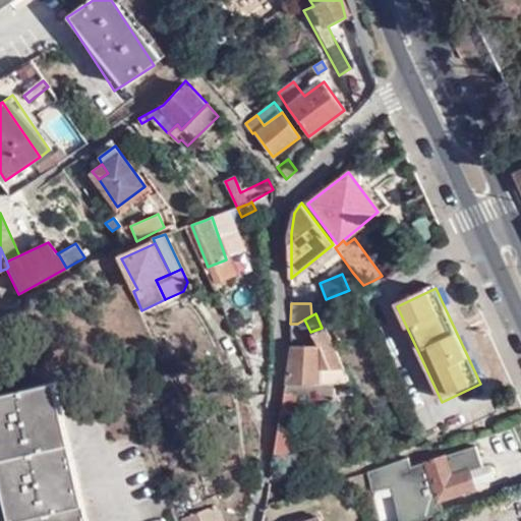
[(297,324),(290,324),(290,348),(315,343),(310,332),(304,320),(297,324)]
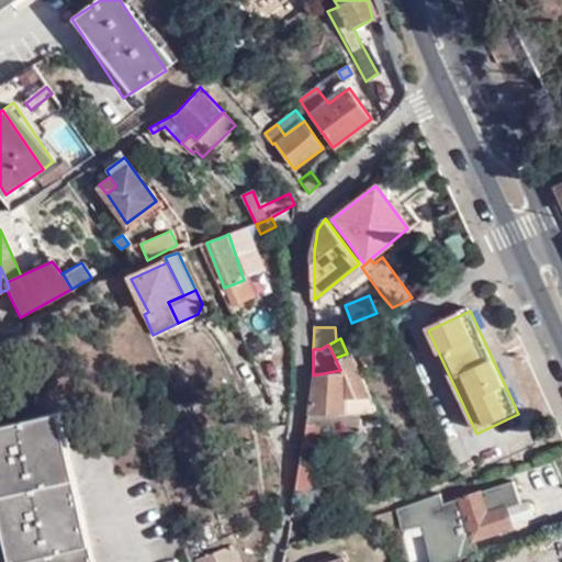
[(313,375),(307,415),(345,416),(375,417),(347,353),(335,358),(340,370),(313,375)]
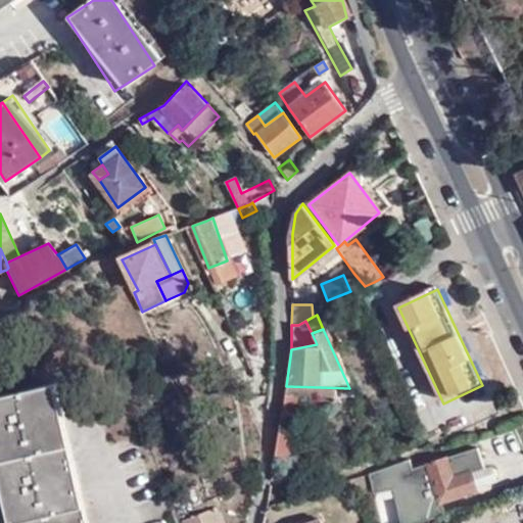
[(0,476),(4,492),(11,522),(88,522),(55,382),(0,395),(0,476)]
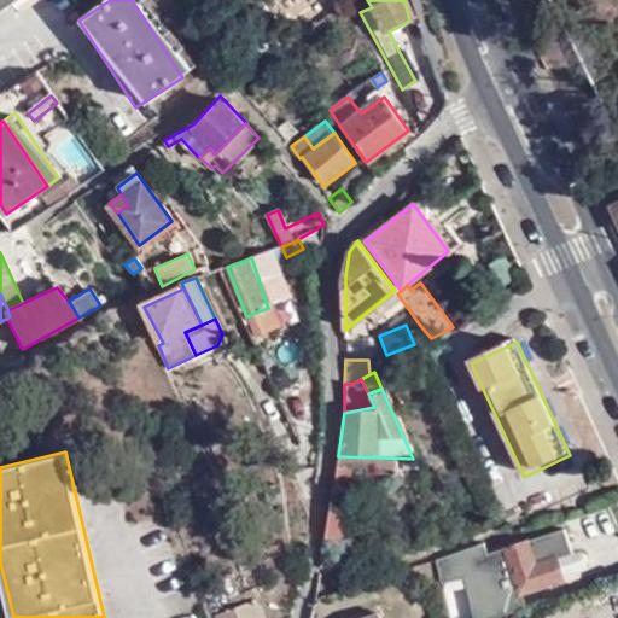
[(338,456),(334,468),(357,471),(378,471),(379,458),(338,456)]
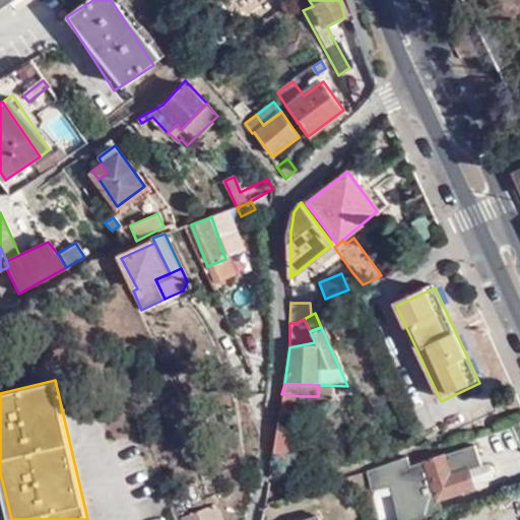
[(281,394),(272,453),(290,457),(301,396),(281,394)]
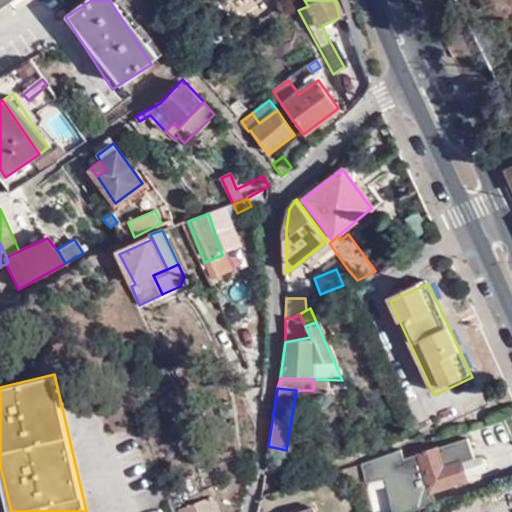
[(361,467),(366,487),(384,483),(391,511),(413,511),(436,505),(432,493),(466,481),(461,465),(473,461),(467,440),(402,461),(400,453),(361,467)]
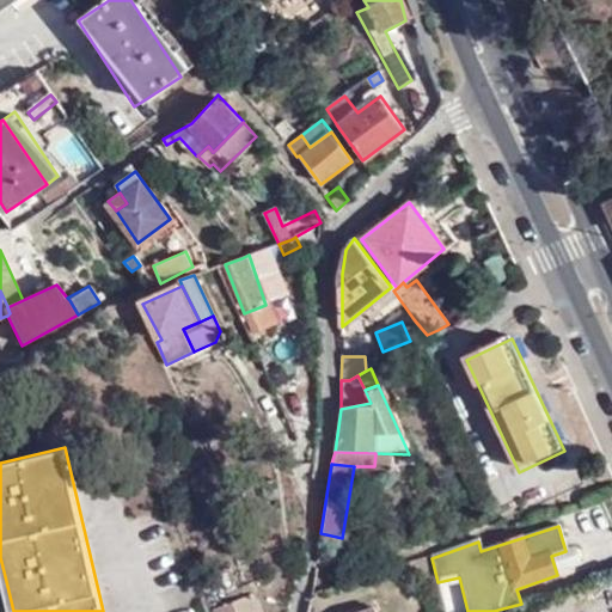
[(573,570),(565,551),(551,556),(557,575),(573,570)]
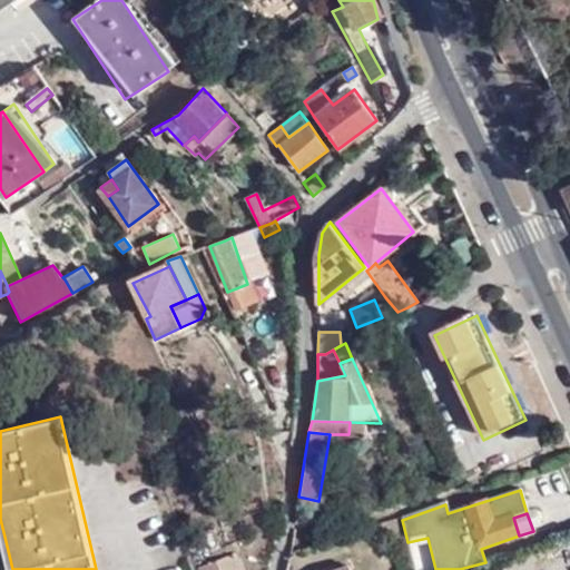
[(241,569),(236,553),(199,567),(199,569),(241,569)]
